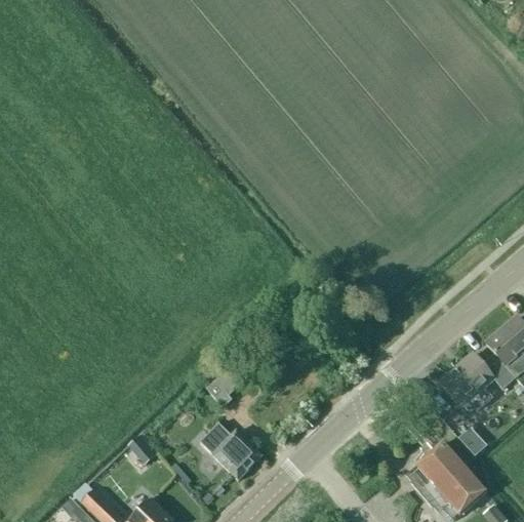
[(515,378),(523,370),(523,323),(517,316),(504,327),(486,343),(495,354),(494,354),(515,378)]
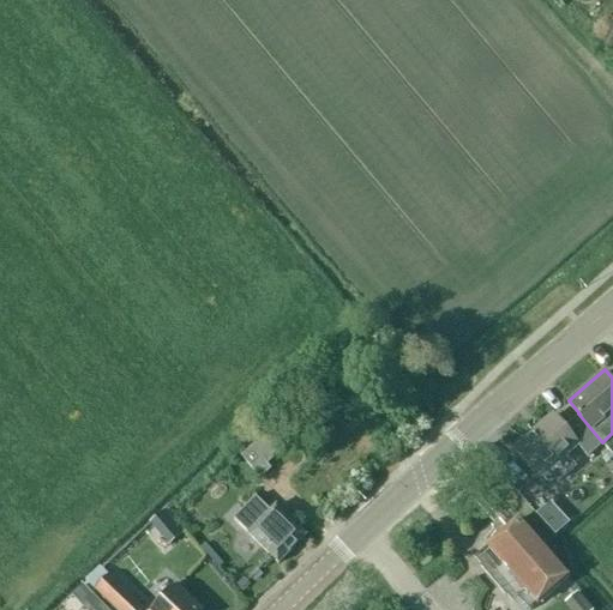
[(578,442),(588,454),(602,442),(578,414),(565,426),(554,412),(515,446),(539,476),(542,473),(547,479),(563,476),(577,464),(566,452),(578,442)]
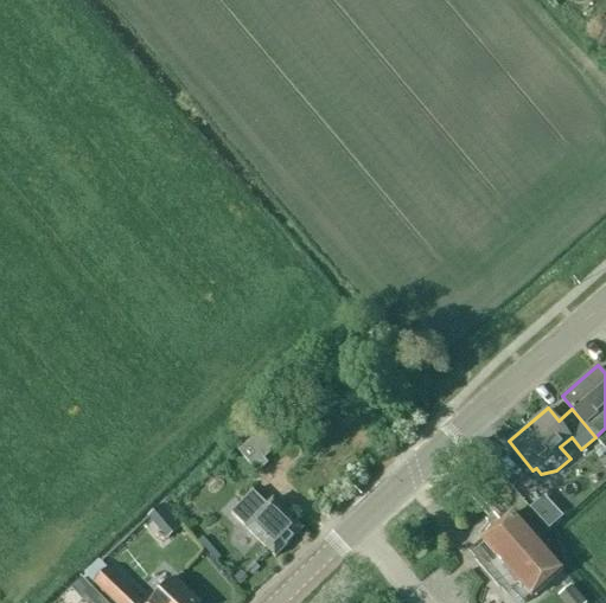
[(267,460),(262,455),(288,434),(274,417),(238,448),(256,469),(267,460)]
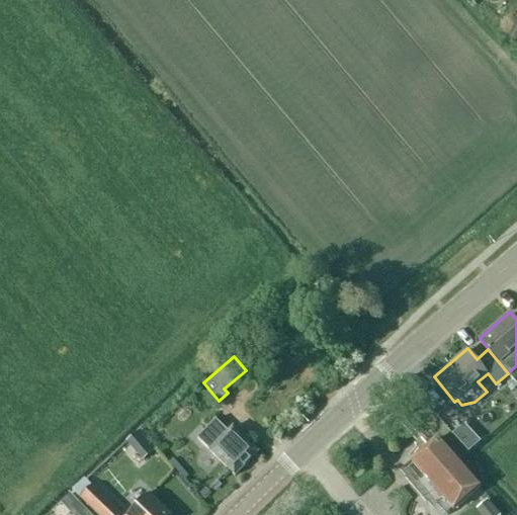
[(214,417),(196,435),(210,448),(236,473),(259,448),(234,424),(228,430),(214,417)]
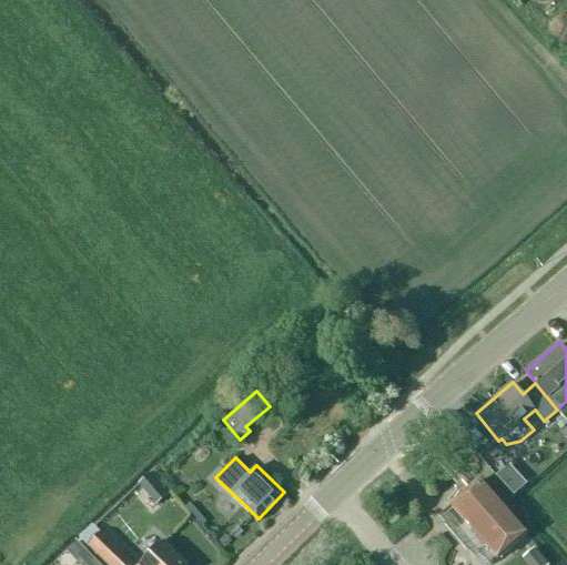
[(527,532),(481,477),(451,503),(452,503),(445,510),(451,516),(445,522),(468,548),(474,544),(490,563),(497,557),(527,532)]
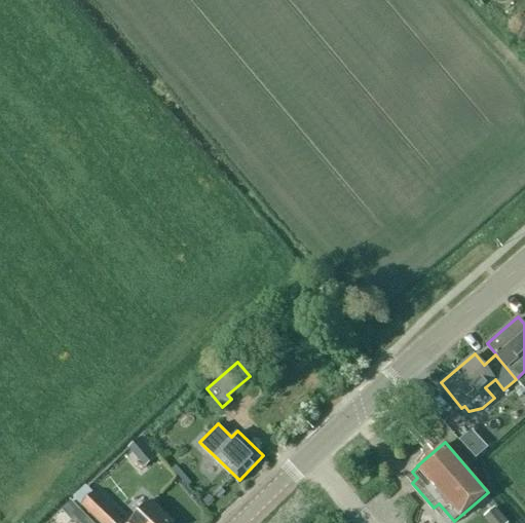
[(80,502),(101,522),(116,522),(121,518),(92,490),(80,502)]
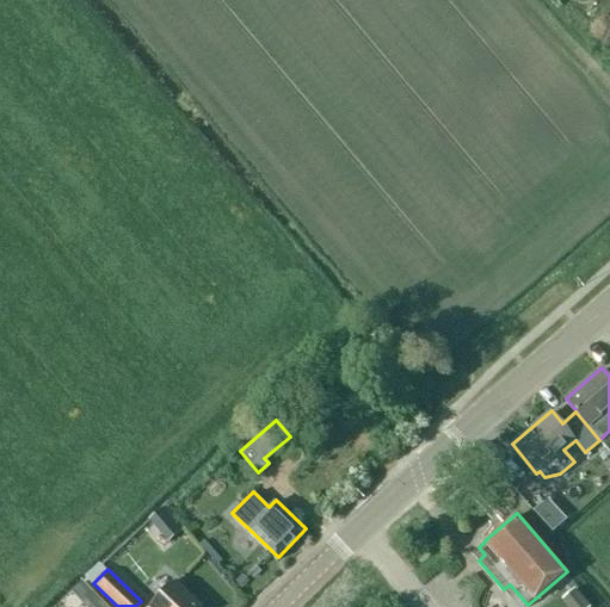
[(201,606),(203,605),(177,578),(148,606),(201,606)]
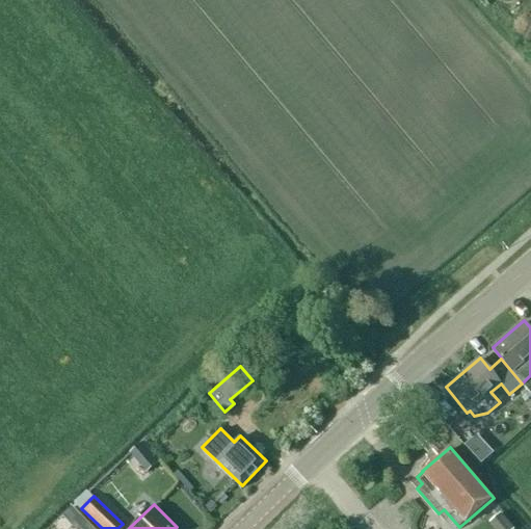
[(497,528),(510,528),(513,527),(501,511),(490,521),(497,528)]
